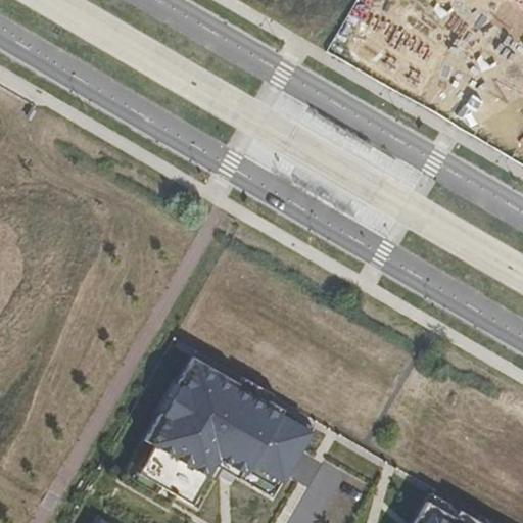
[(522,0),(355,0),(326,51),(522,167),(522,0)]
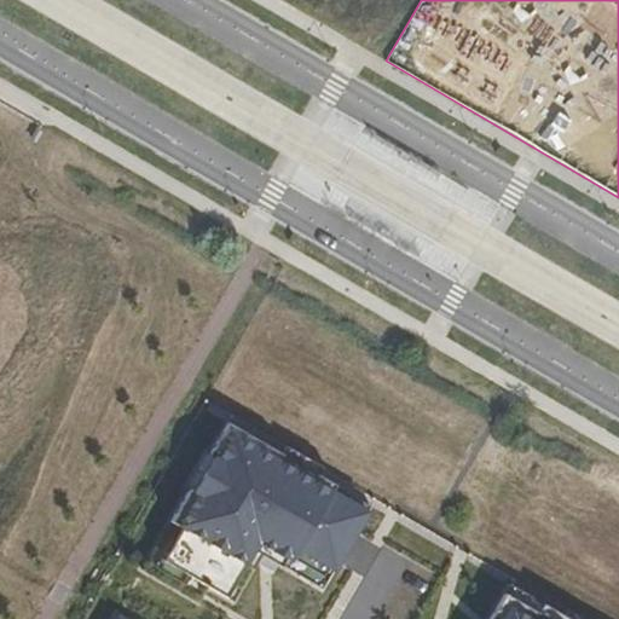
[(323,588),(371,507),(318,475),(281,455),(227,423),(209,453),(187,491),(142,571),(198,602),(207,586),(233,602),(256,561),(261,553),(278,562),(323,588)]
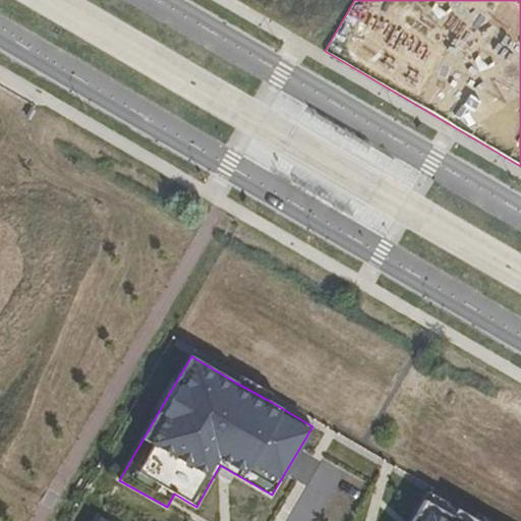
[(272,394),(240,375),(236,383),(268,400),(272,394)]
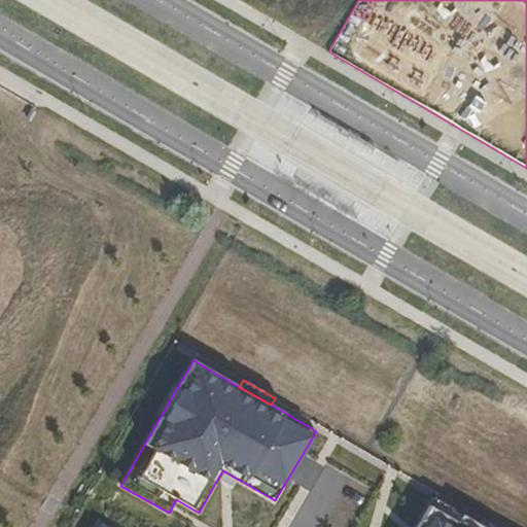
[(160,418),(178,386),(174,384),(155,416),(160,418)]
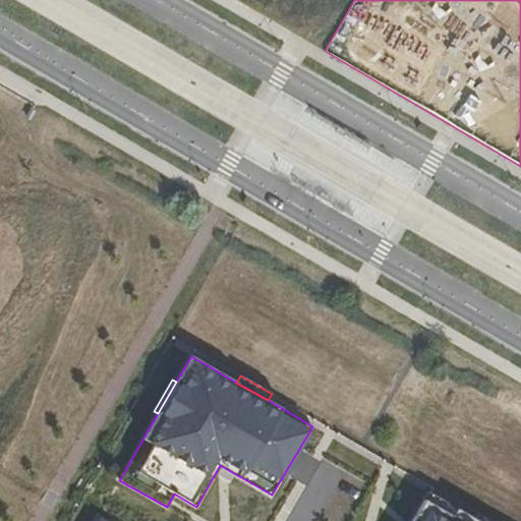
[(234,473),(220,465),(216,472),(230,480),(234,473)]
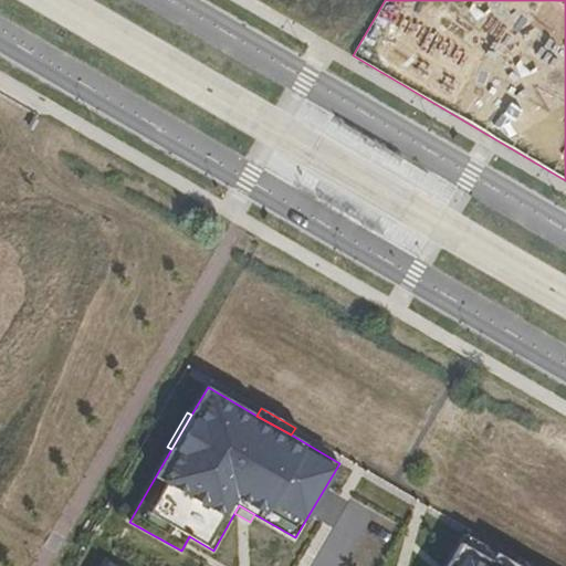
[(519,565),(513,562),(465,534),(447,565),(519,565)]
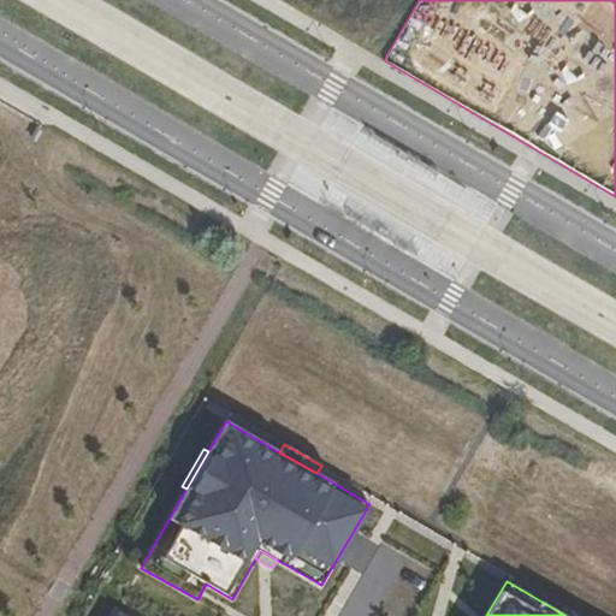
[(579,615),(580,615),(562,605),(558,611),(564,615),(579,615)]
